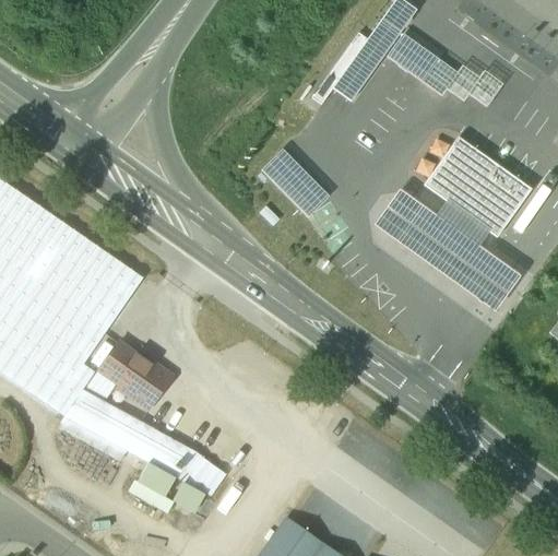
[(407,7),(398,0),(395,0),(367,40),(332,87),(342,95),(351,101),(386,56),(402,33),(416,13),(407,7)]
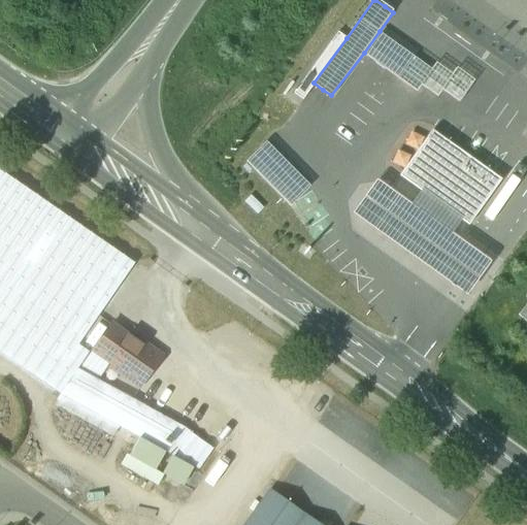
[(380,31),(364,53),(416,90),(421,83),(431,67),(380,31)]
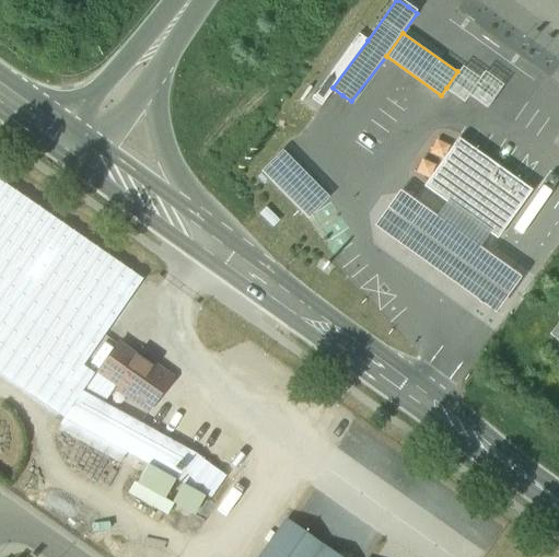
[(333,88),(368,41),(359,34),(313,97),(322,103),(333,88)]
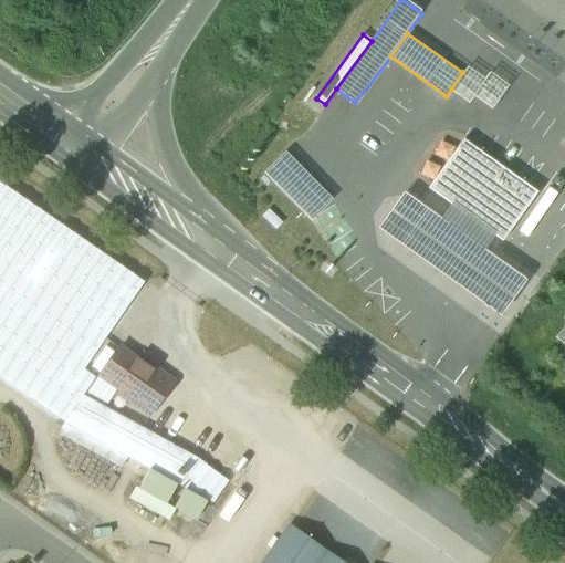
[(462,72),(451,89),(469,101),(473,94),(484,77),(468,65),(462,72)]
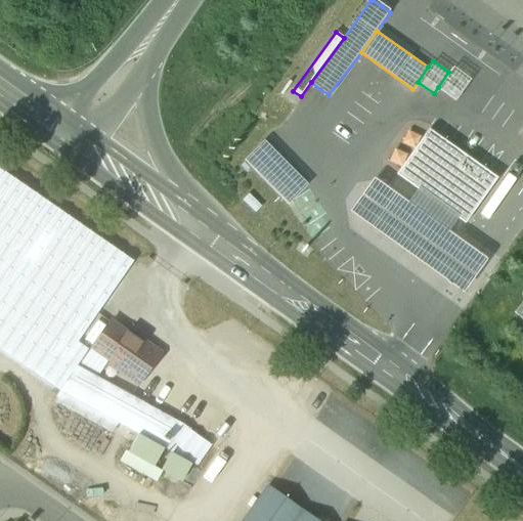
[(448,72),(438,87),(455,99),(471,79),(452,66),(448,72)]
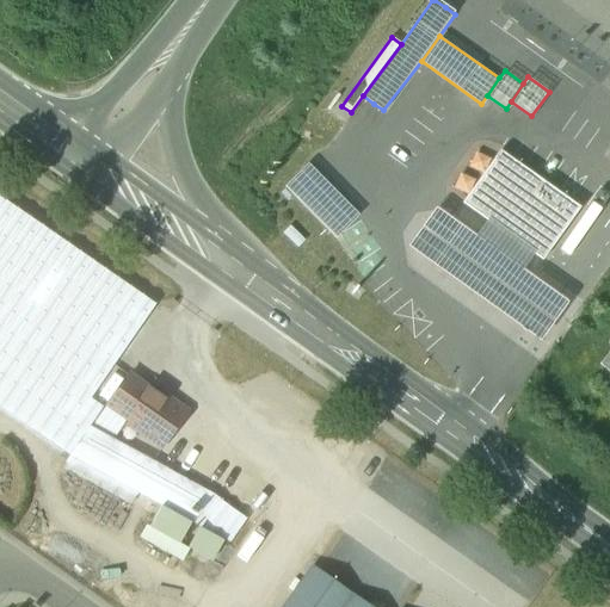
[(580,206),(500,149),(463,202),(486,218),(533,252),(542,259),(580,206)]
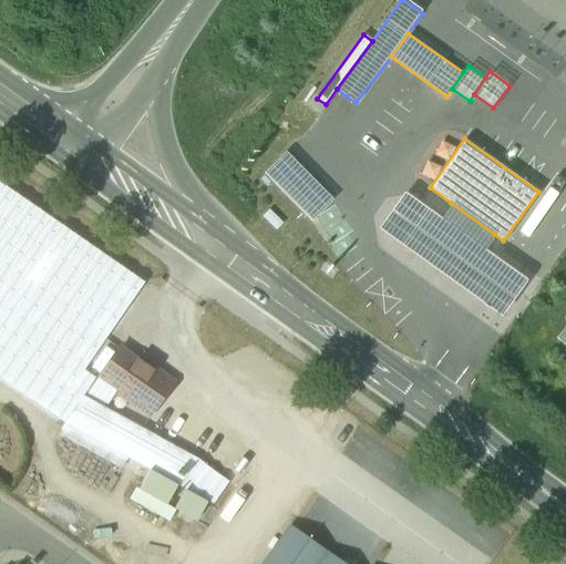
[(285,152),(264,173),(311,219),(331,198),(285,152)]
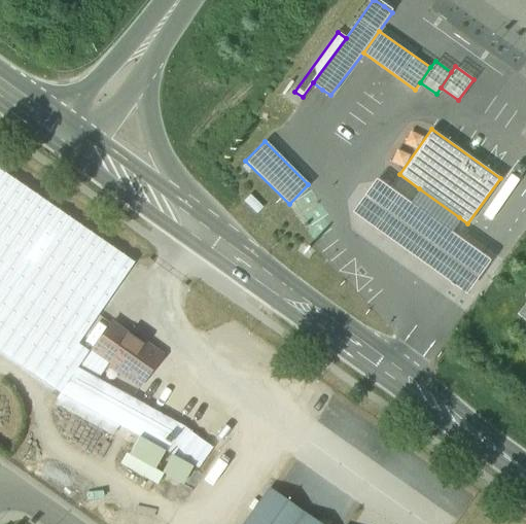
[(134,262),(0,168),(0,349),(60,390),(77,367),(89,350),(78,343),(134,262)]
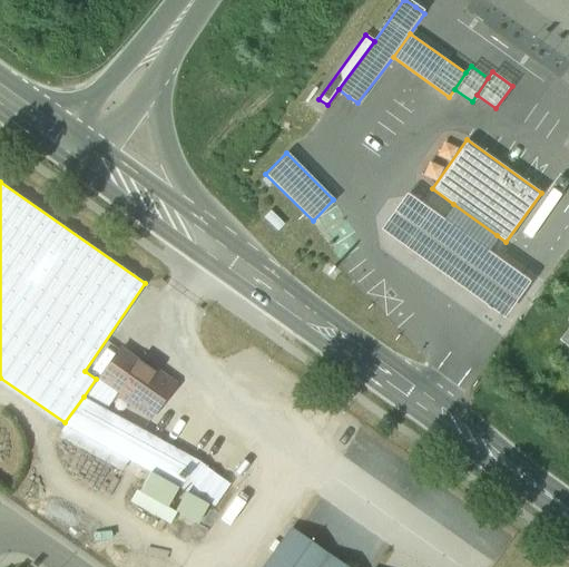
[(443,218),(408,193),(403,198),(382,227),(399,240),(427,260),(452,277),(480,297),(502,314),(503,315),(529,280),(528,280),(486,250),(497,235),(453,204),(443,218)]
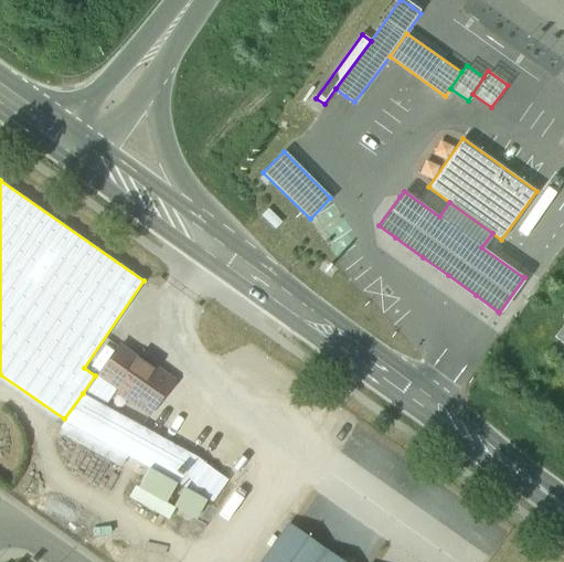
[(153,370),(119,346),(100,373),(118,385),(130,394),(128,399),(150,413),(174,379),(156,367),(153,370)]
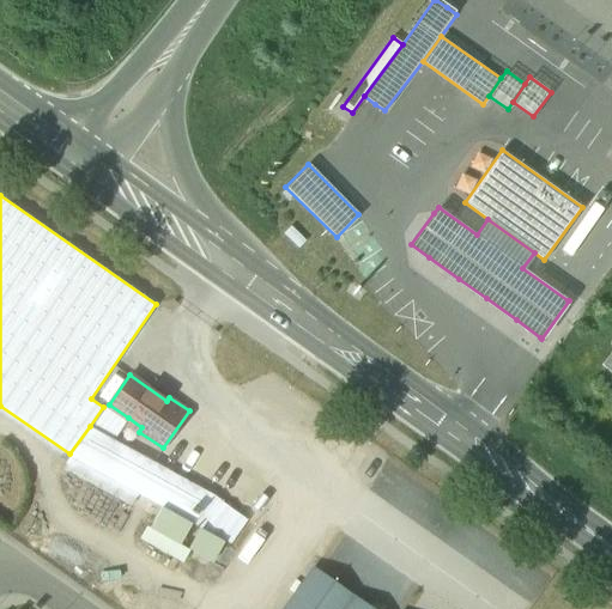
[(128,418),(114,407),(110,412),(125,422),(128,418)]
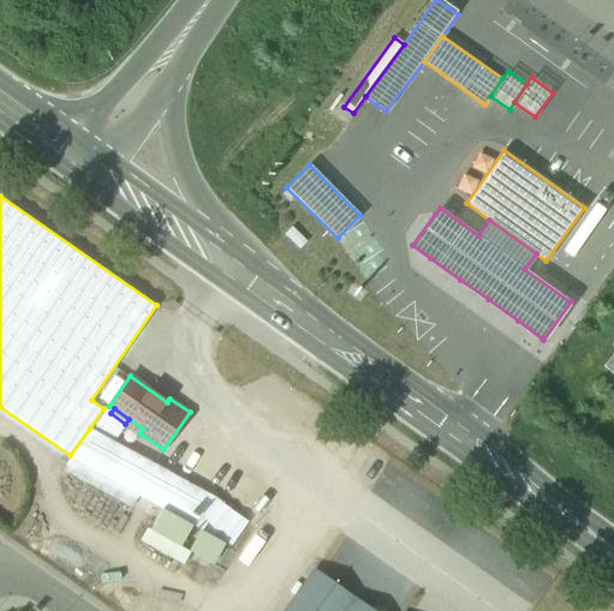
[(230,543),(249,519),(218,495),(90,427),(70,455),(162,508),(192,525),(202,529),(224,540),(230,543)]
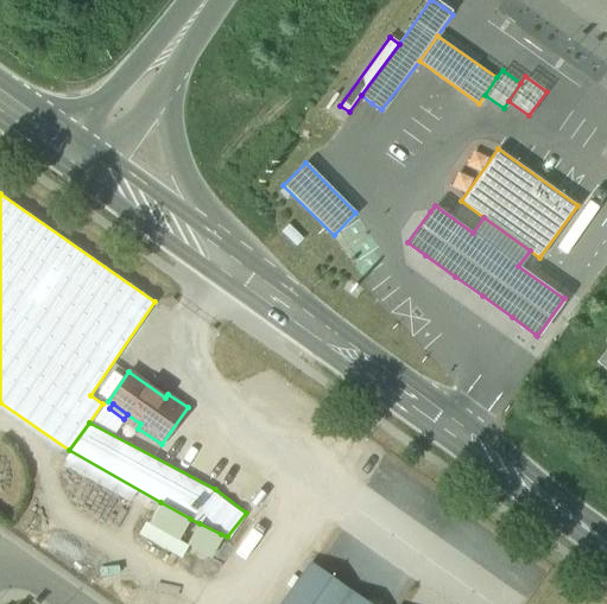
[(190,519),(160,502),(150,522),(179,539),(190,519)]
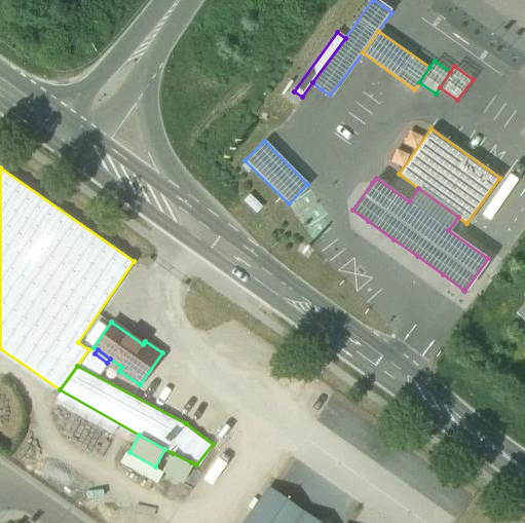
[(191,462),(173,453),(164,470),(183,479),(191,462)]
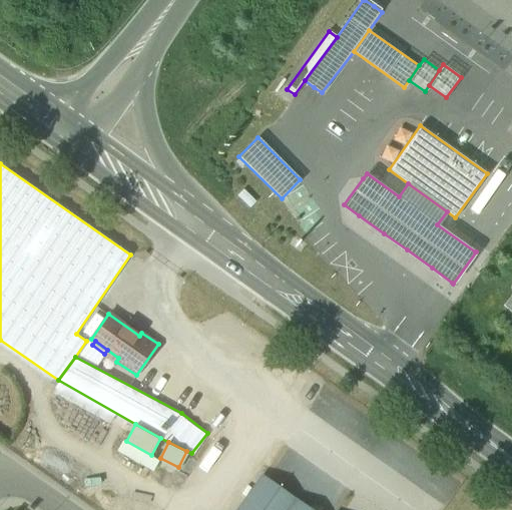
[(237,509),(310,509),(262,476),(237,509)]
